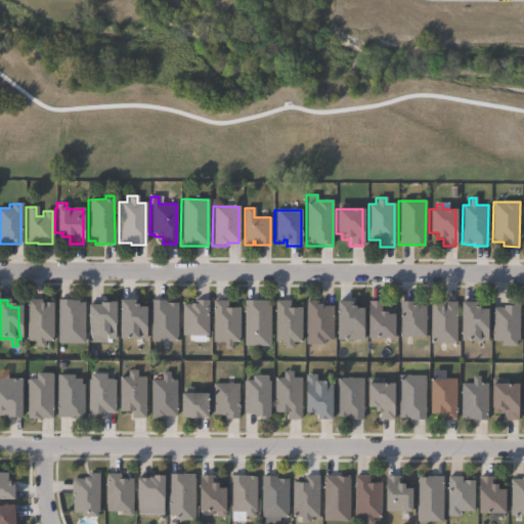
[(37,300),(37,303),(53,303),(53,342),(43,342),(43,347),(34,347),(34,341),(26,341),(26,300),(37,300)]
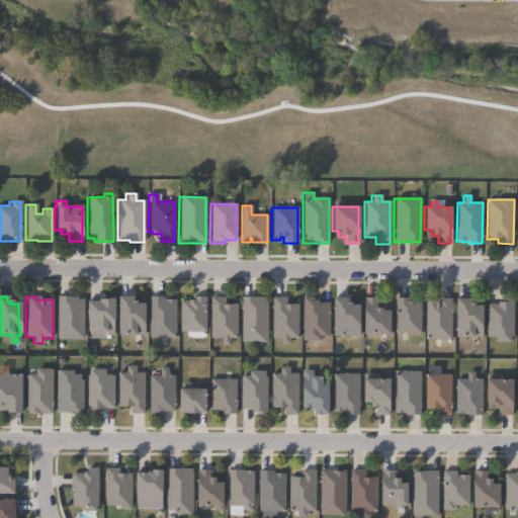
[(75,297),(75,299),(82,299),(82,340),(56,340),(56,297),(75,297)]
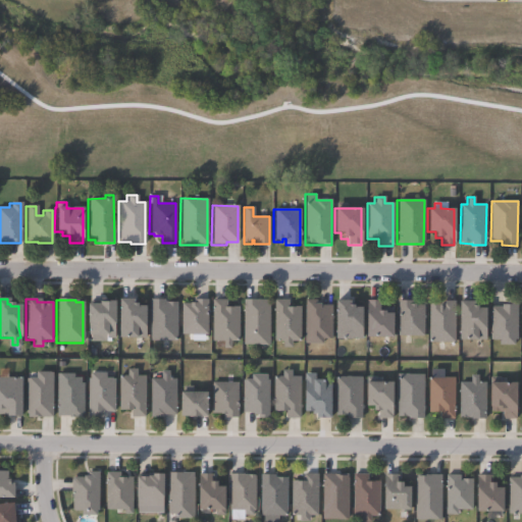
[(131,300),(131,304),(135,304),(135,307),(143,307),(143,340),(116,340),(116,300),(131,300)]
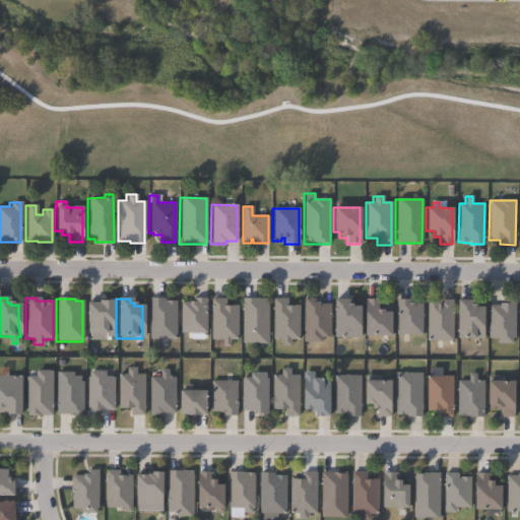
[(163,299),(163,302),(175,302),(174,340),(148,339),(149,299),(163,299)]
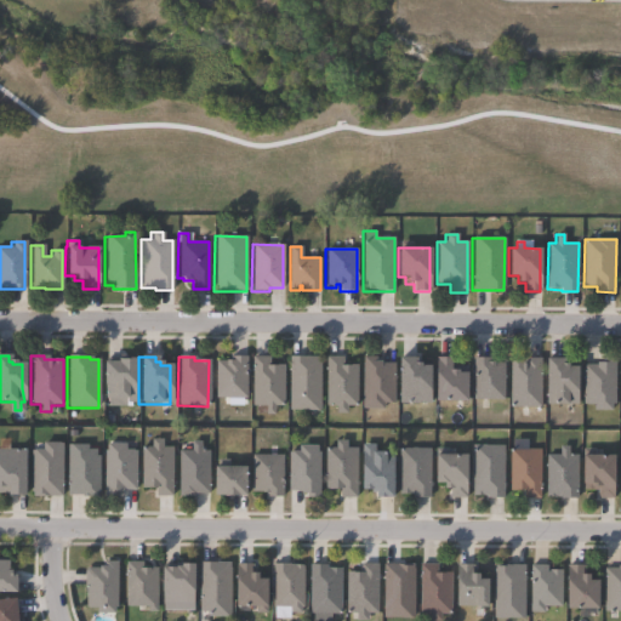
[(246,399),(215,399),(215,362),(229,362),(229,357),(246,357),(246,399)]
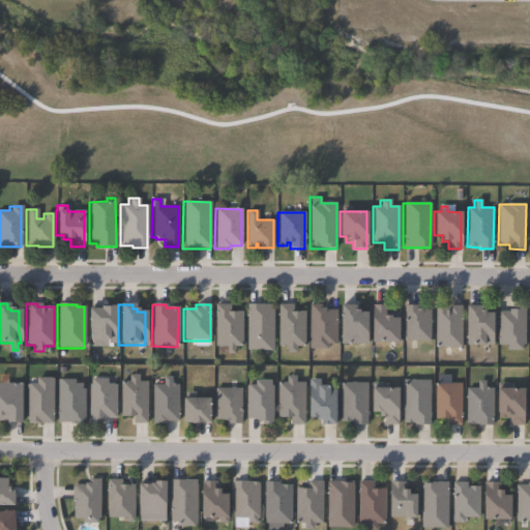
[(229,304),(229,313),(242,313),(242,347),(234,347),(234,355),(226,355),(226,347),(214,347),(214,304),(229,304)]
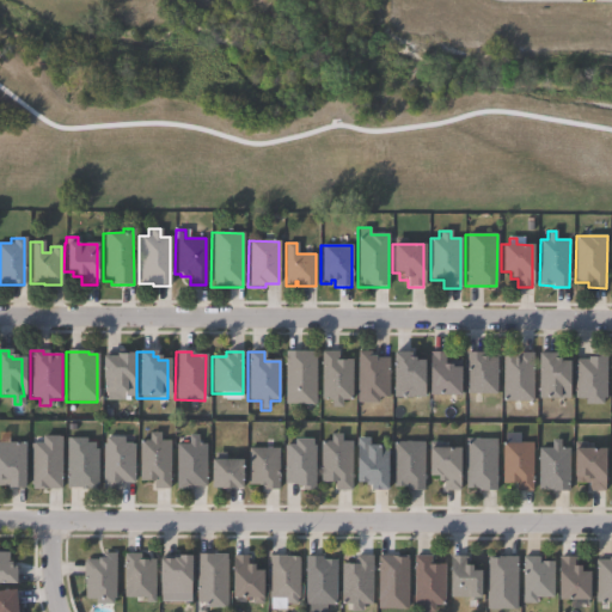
[(312,352),(312,356),(316,356),(316,405),(283,404),(285,352),(312,352)]
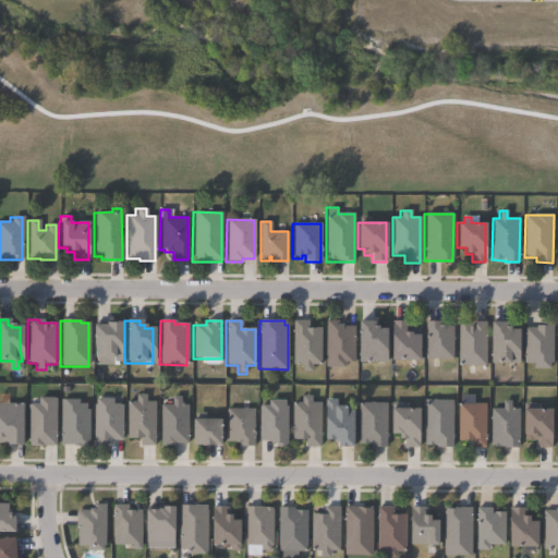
[(307,320),(307,329),(322,329),(322,365),(312,365),(312,372),(301,372),(301,365),(292,365),(292,320),(307,320)]
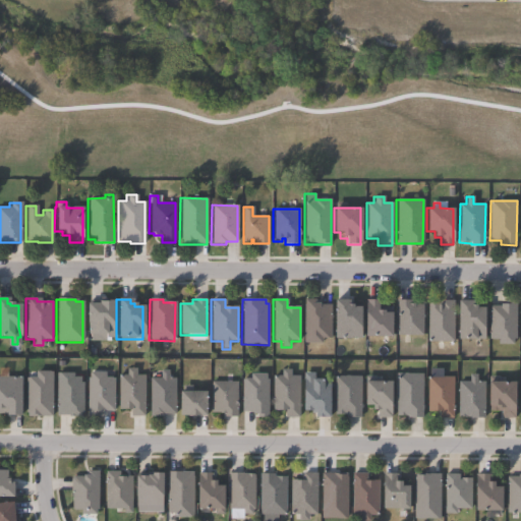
[(315,299),(315,303),(319,303),(319,305),(330,305),(330,338),(322,338),(322,344),(304,344),(303,299),(315,299)]
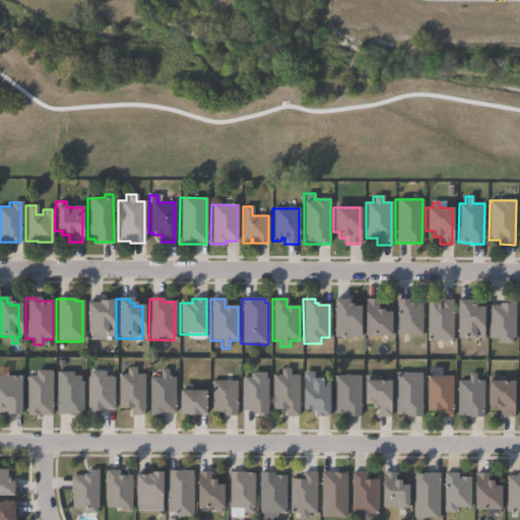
[(346,301),(346,304),(350,305),(350,307),(360,307),(359,338),(332,338),(332,300),(346,301)]
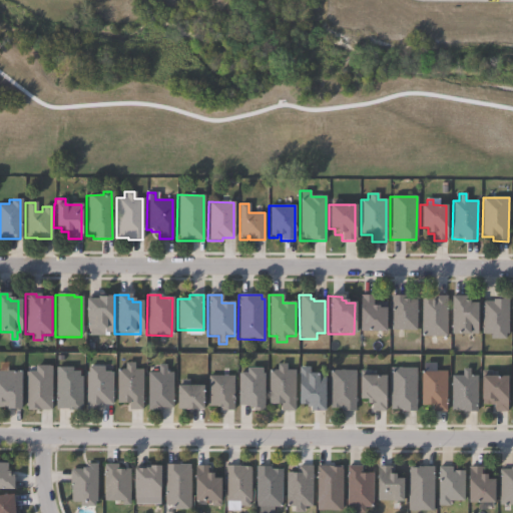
[(375,296),(375,306),(377,306),(377,309),(385,309),(385,333),(360,333),(360,296),(375,296)]
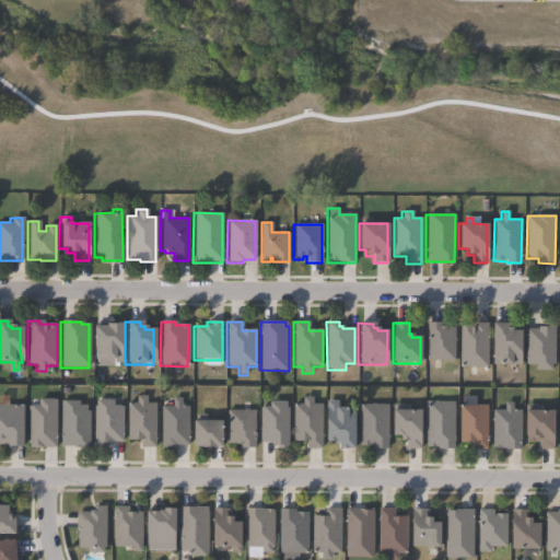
[(455,327),(455,361),(426,360),(427,323),(440,323),(440,327),(455,327)]
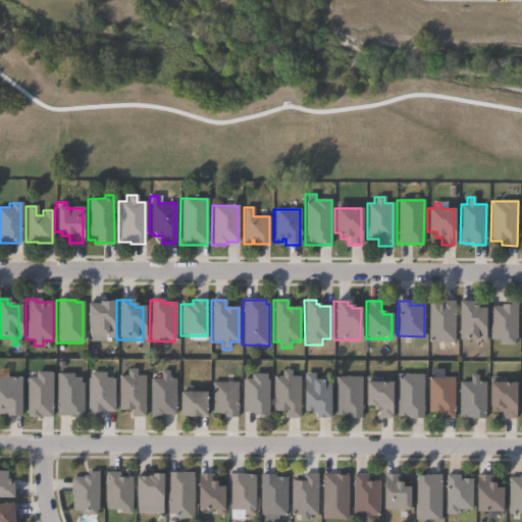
[(112,302),(112,340),(105,338),(105,343),(91,342),(91,335),(85,335),(85,305),(97,305),(97,303),(106,303),(106,302),(112,302)]
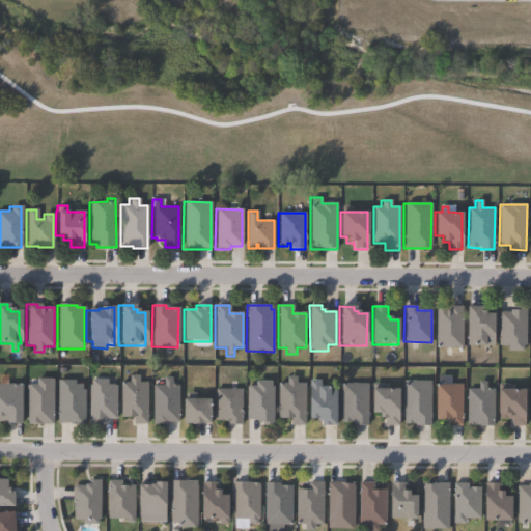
[(462,307),(462,348),(436,348),(436,309),(444,309),(444,312),(447,312),(447,307),(462,307)]
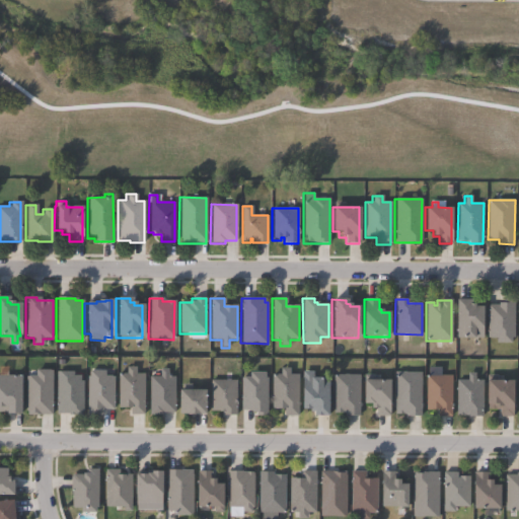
[(469,300),(469,304),(473,304),(473,308),(480,308),(480,339),(473,339),(473,341),(454,340),(455,300),(469,300)]
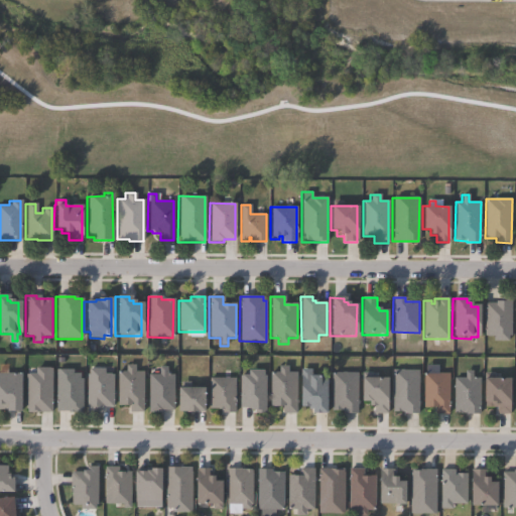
[(508,336),(507,342),(493,342),(493,337),(484,337),(484,303),(495,303),(495,301),(501,301),(501,299),(510,299),(510,336),(508,336)]
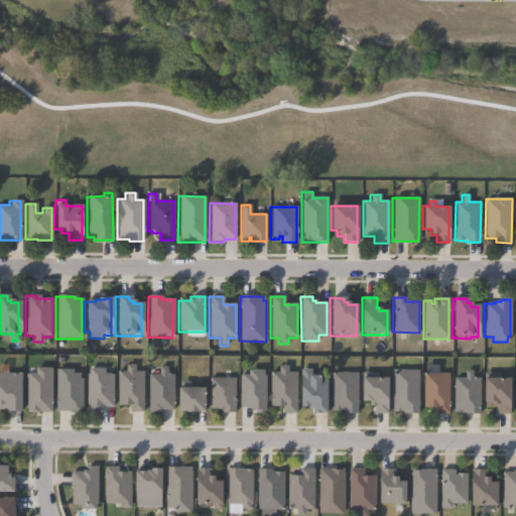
[(133,366),(133,372),(141,372),(141,412),(128,412),(128,406),(116,406),(117,372),(124,372),(124,366),(133,366)]
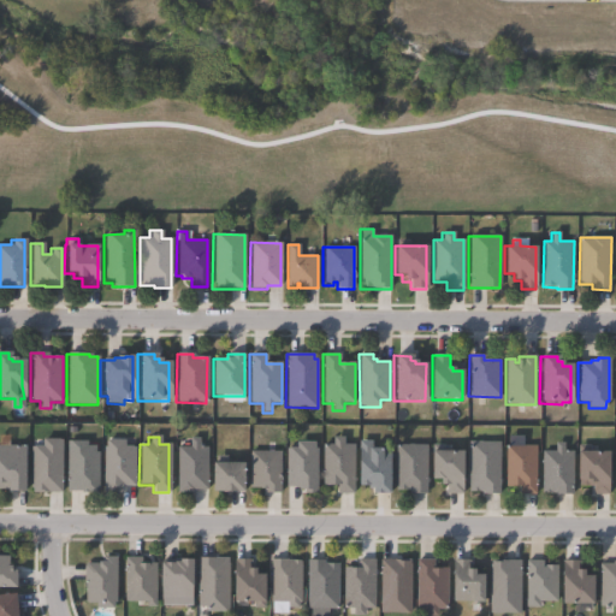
[(344,437),(344,445),(353,446),(353,495),(336,495),(337,486),(323,486),(323,445),(331,445),(332,437),(344,437)]
